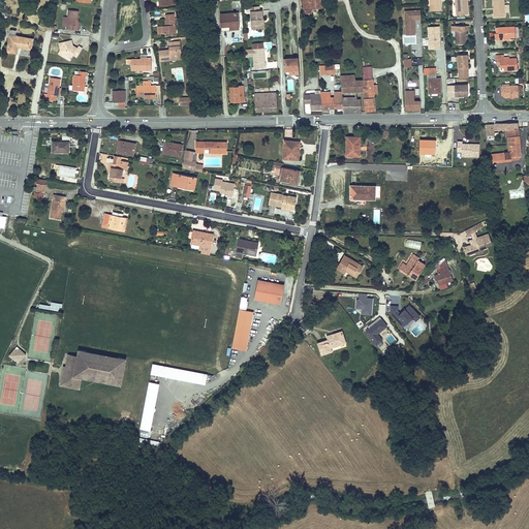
[(304,0),(305,8),(305,13),(311,12),(311,8),(311,7),(322,6),(322,5),(321,0),(304,0)]
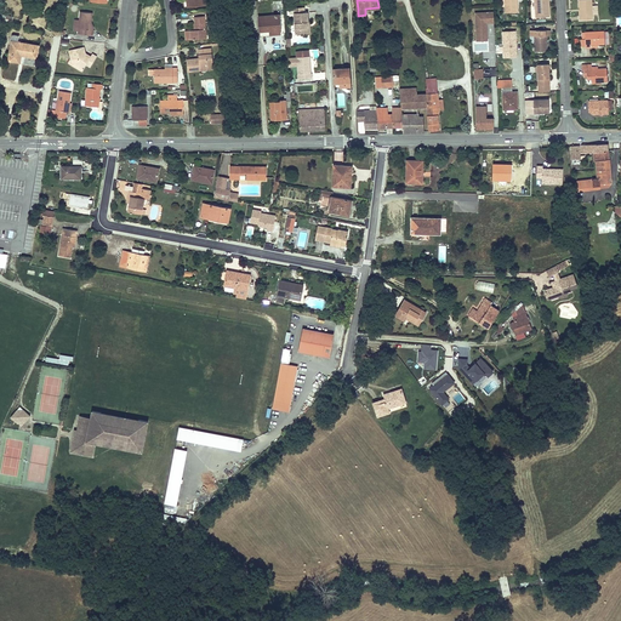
[(517,0),(503,0),(505,0),(505,6),(505,13),(518,13),(517,6),(517,0)]
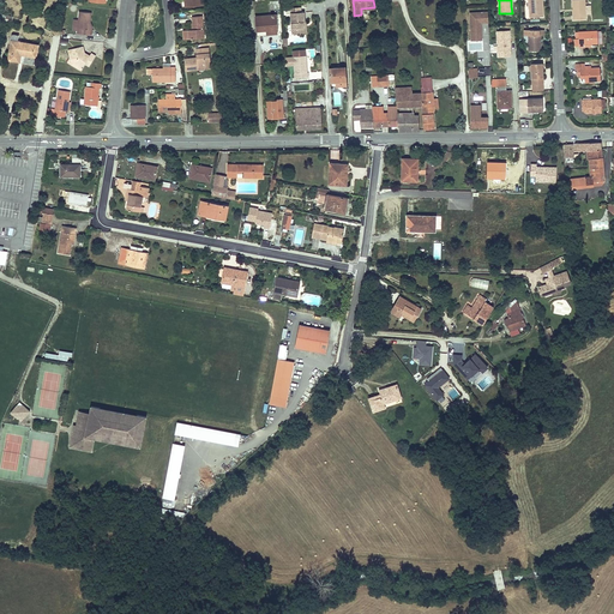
[(529,0),(530,7),(530,18),(530,19),(542,18),(541,0),(529,0)]
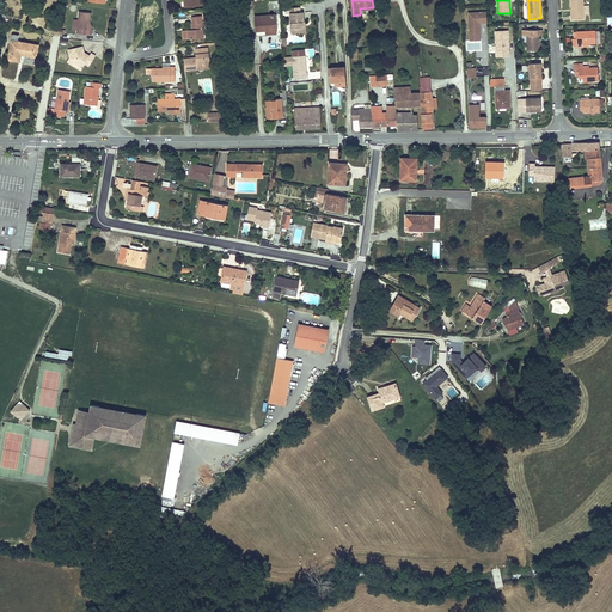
[(583,0),(570,1),(571,20),(585,20),(583,0)]
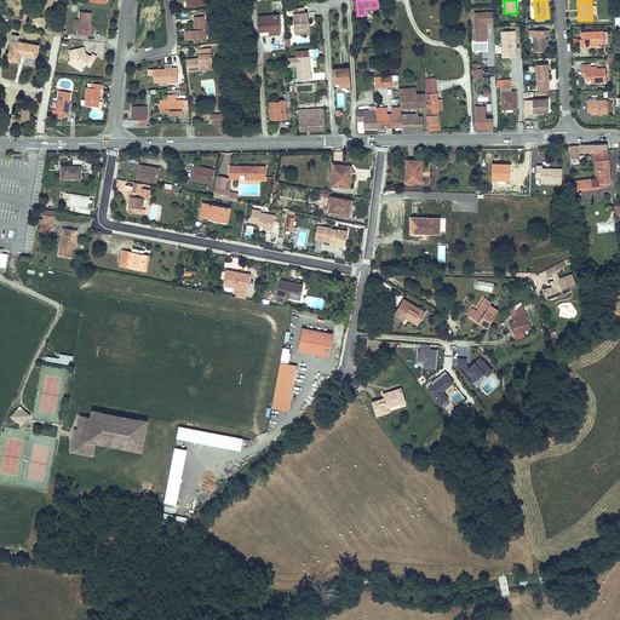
[(93,30),(91,29),(91,26),(91,24),(91,22),(92,12),(80,11),(79,21),(79,27),(79,30),(78,34),(89,34),(92,35),(93,30)]
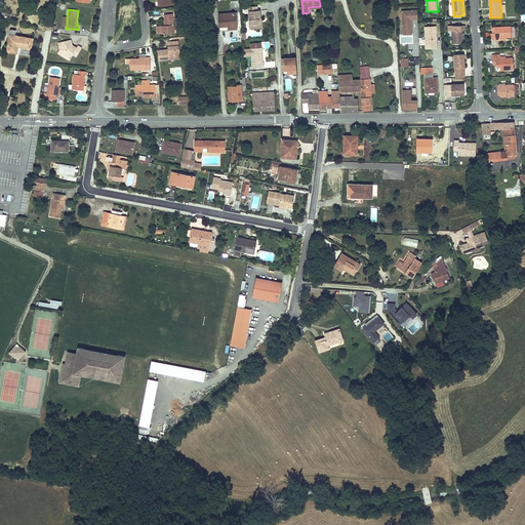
[(417,19),(417,9),(401,9),(402,34),(412,34),(412,19),(417,19)]
